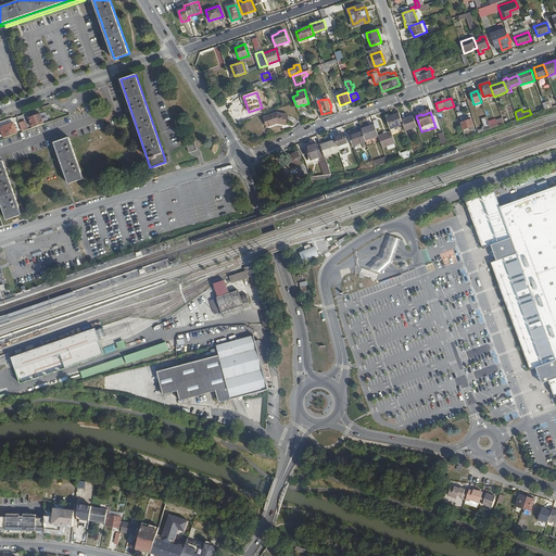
[(266,117),(269,126),(279,123),(288,124),(290,115),(278,113),(266,117)]
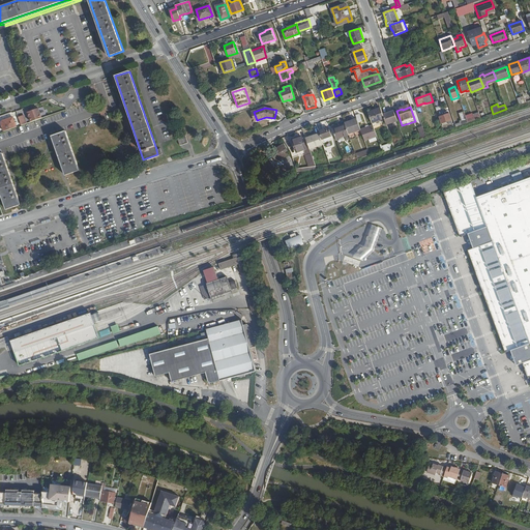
[(28,113),(31,122),(41,118),(38,109),(28,113)]
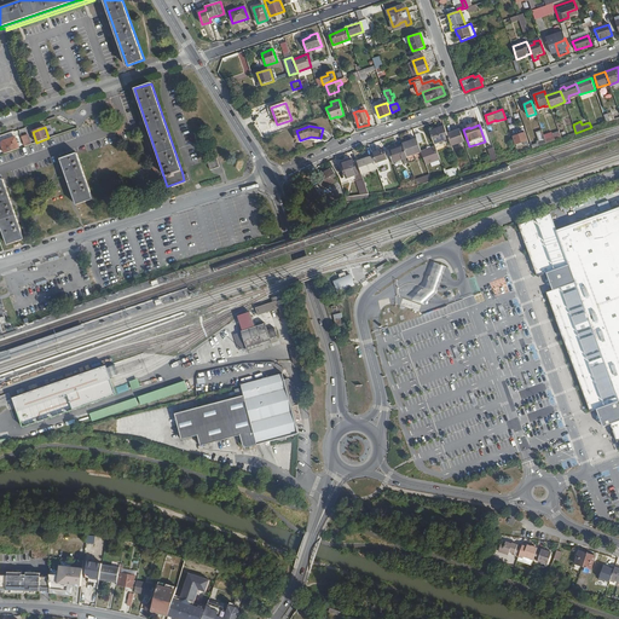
[(431,132),(434,144),(449,139),(446,134),(444,127),(431,132)]
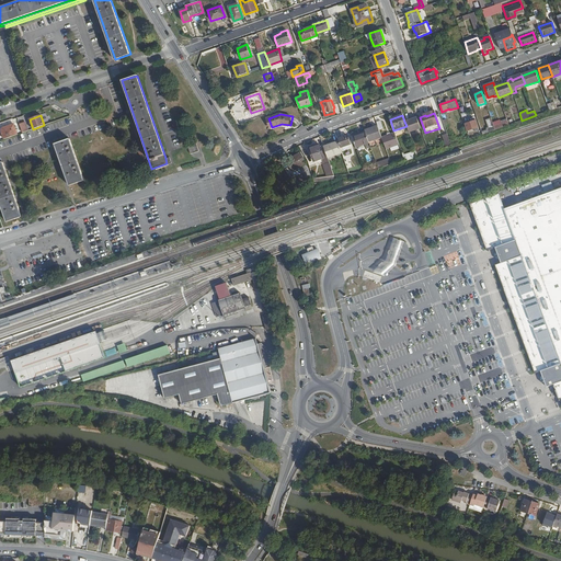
[(407,126),(409,133),(421,129),(416,117),(404,122),(407,126)]
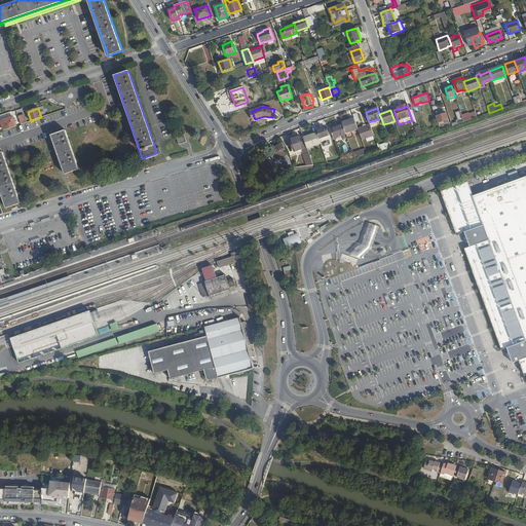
[(452,126),(464,122),(460,111),(455,113),(458,121),(456,122),(456,123),(452,125),(452,126)]
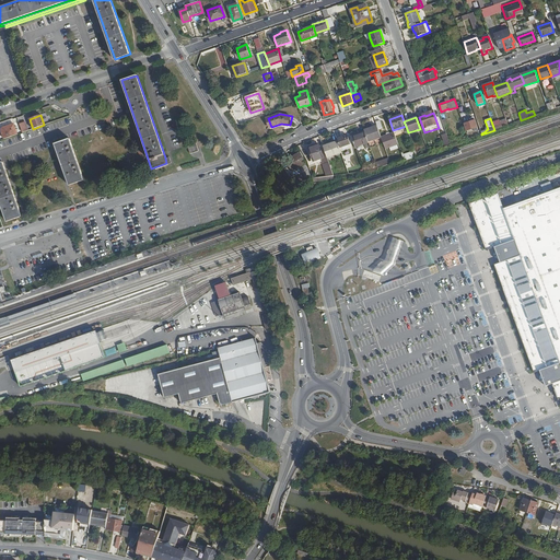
[(464,124),(467,132),(477,129),(476,127),(477,127),(475,120),(464,124)]
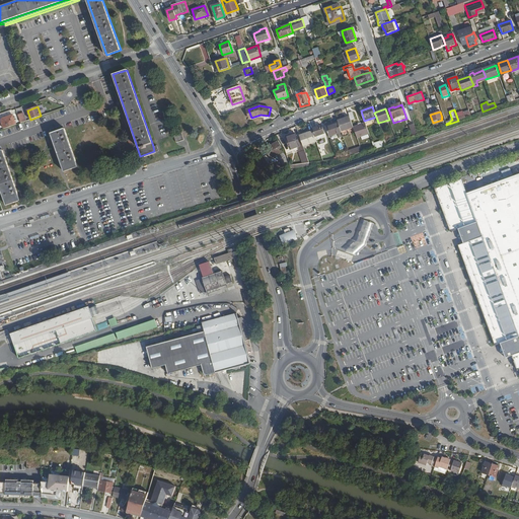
[(1,120),(4,129),(16,125),(13,116),(1,120)]
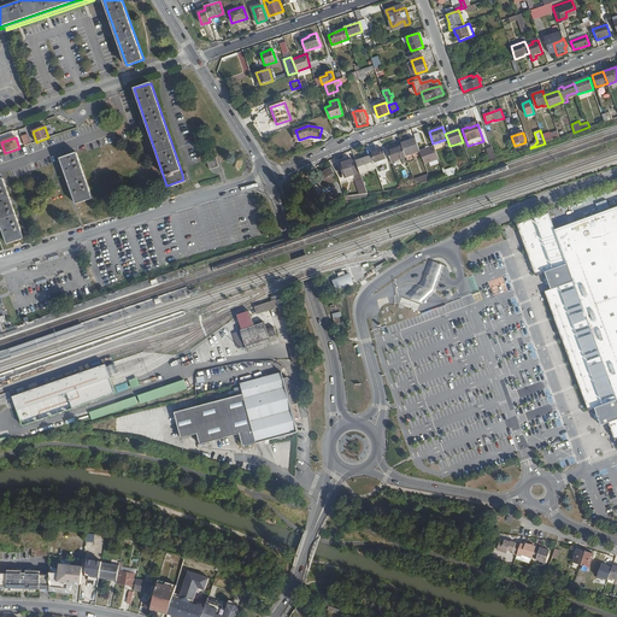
[(403,145),(406,156),(421,151),(417,142),(416,139),(401,144),(403,145)]
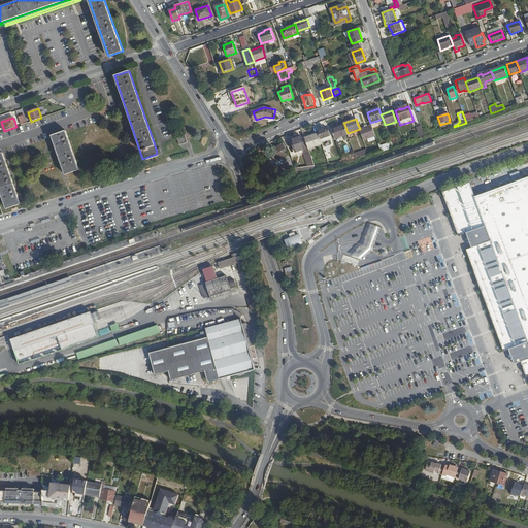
[(332,129),(335,138),(348,134),(348,133),(344,124),(340,126),(340,127),(332,129)]
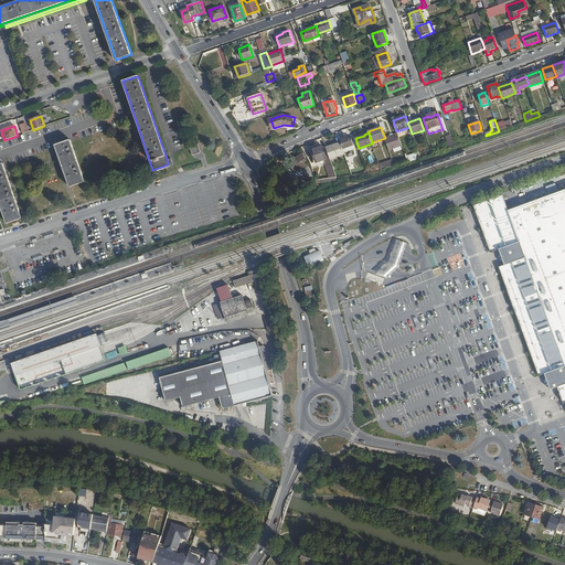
[(385,139),(390,150),(402,146),(397,135),(385,139)]
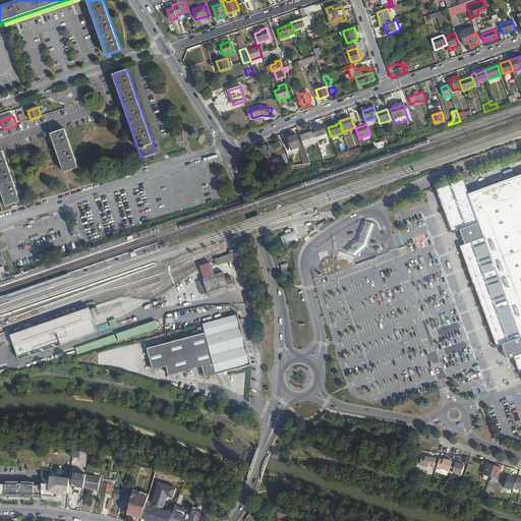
[(313,129),(314,131),(315,136),(323,134),(326,133),(323,126),(313,129)]
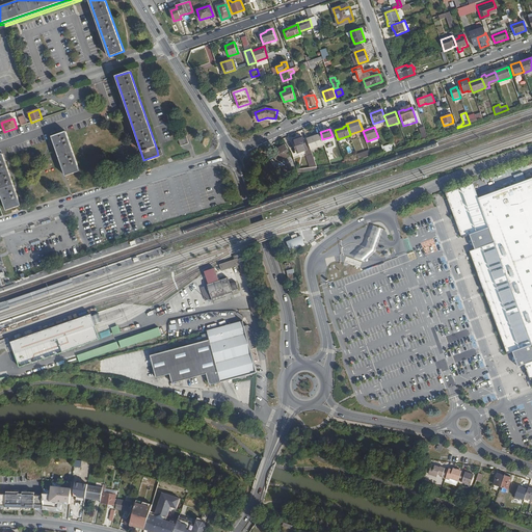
[(52,136),(65,176),(80,170),(65,131),(52,136)]
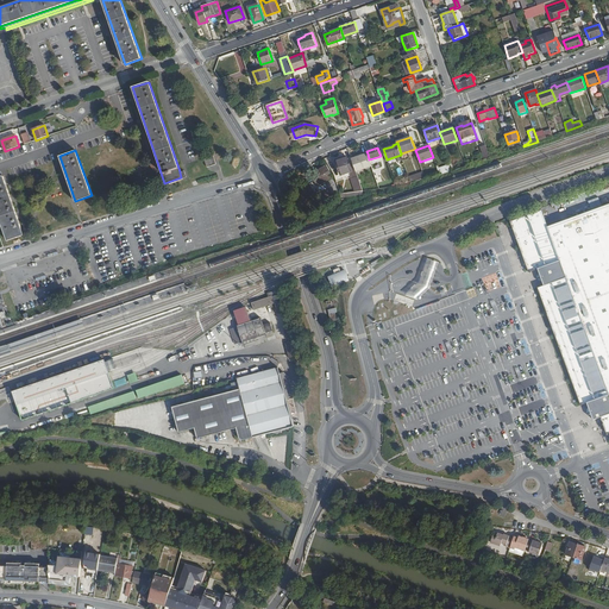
[(353,162),(356,170),(371,165),(371,164),(369,159),(368,154),(352,158),(353,162)]
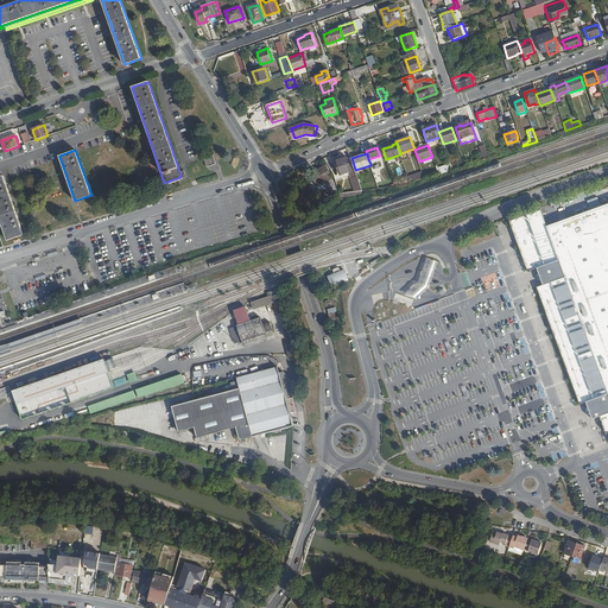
[(202,158),(206,168),(215,164),(211,156),(202,158)]
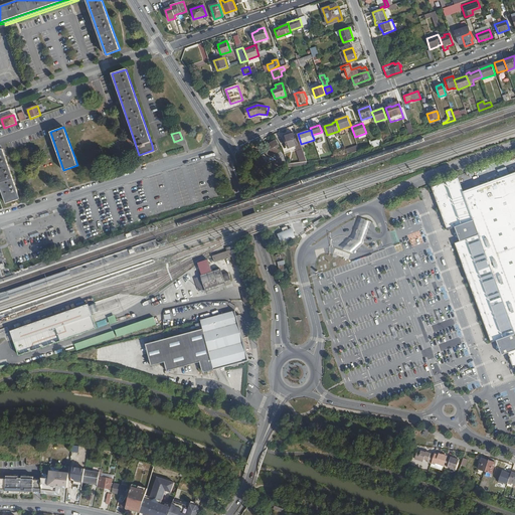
[(285,136),(289,149),(299,146),(296,138),(294,133),(285,136)]
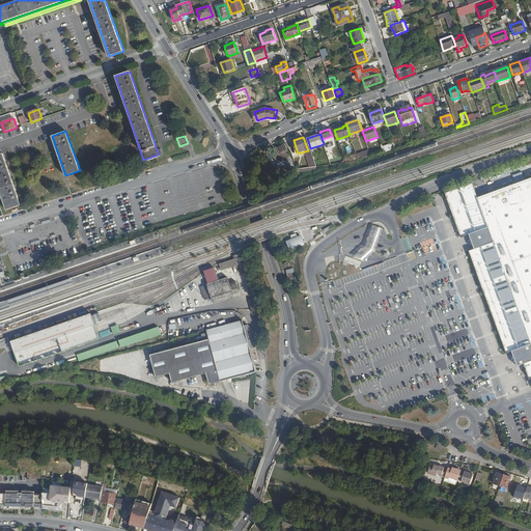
[(390,143),(382,146),(384,151),(392,148),(390,143)]
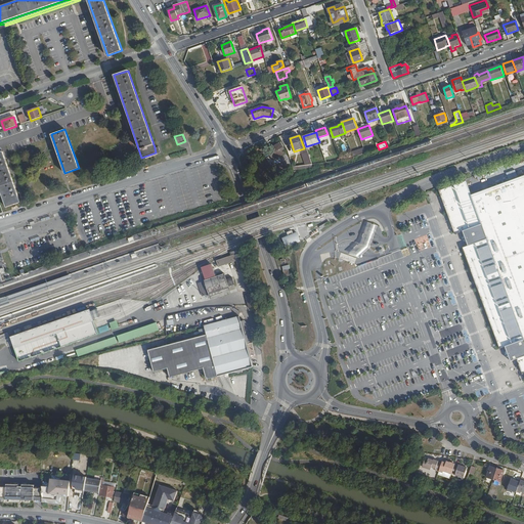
[(268,153),(273,162),(287,155),(281,144),(268,153)]
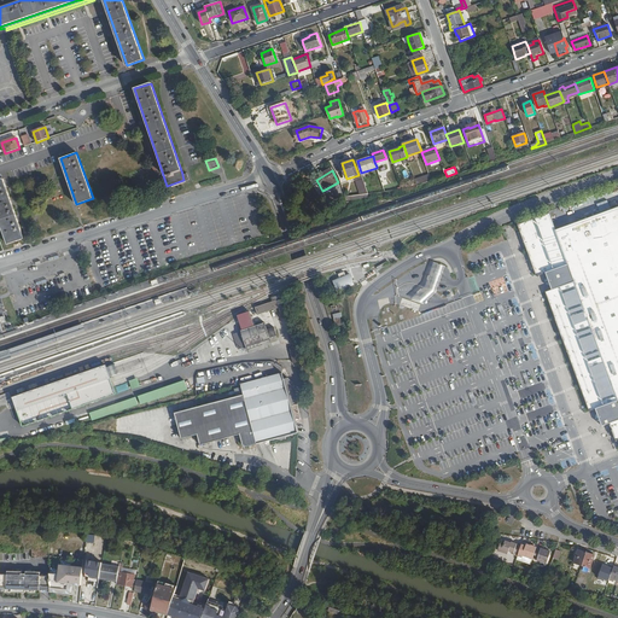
[(430,175),(415,180),(418,187),(420,187),(432,182),(430,175)]
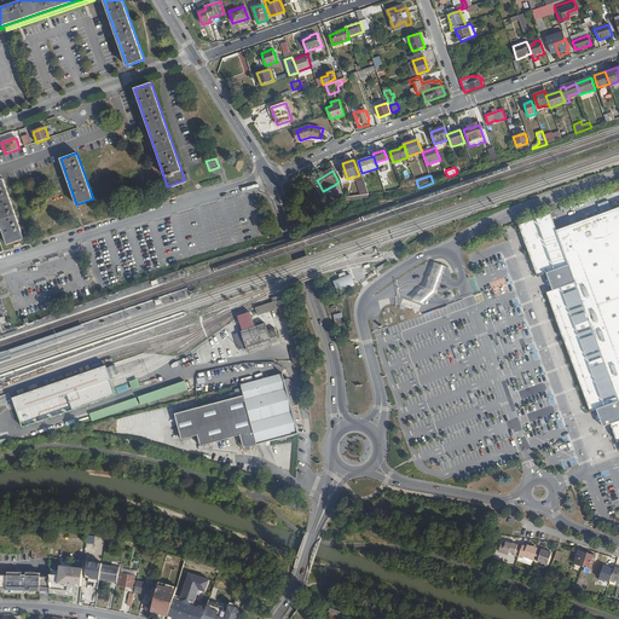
[(0,179),(0,224),(7,244),(24,239),(4,178),(0,179)]
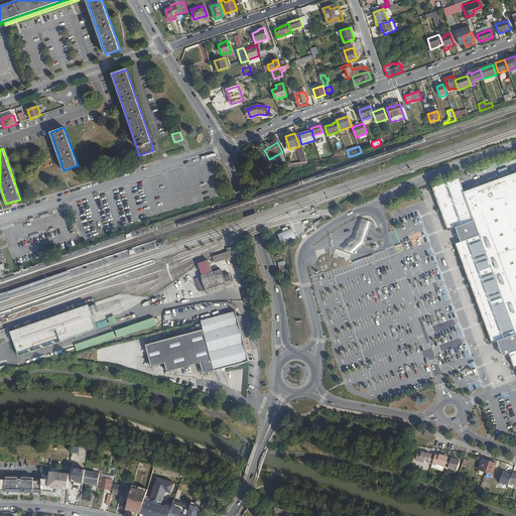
[(298,153),(301,163),(292,164),(292,167),(308,166),(304,152),(302,152),(300,153),(298,153)]
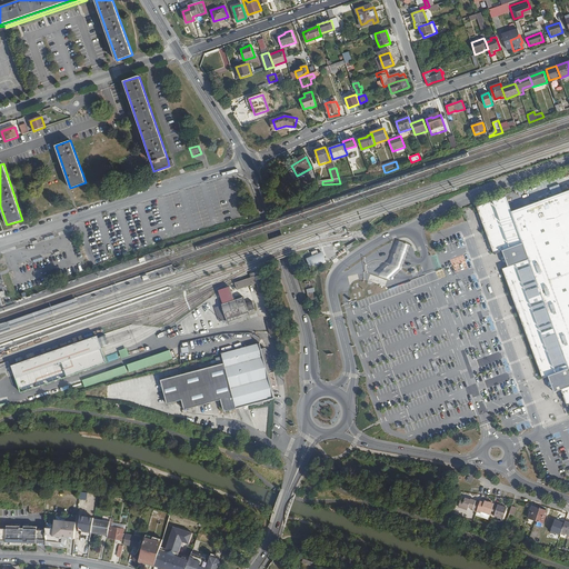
[(568,190),(512,211),(509,203),(479,213),(495,255),(502,251),(508,266),(502,269),(542,379),(548,376),(555,392),(561,389),(567,406),(568,405),(568,190)]
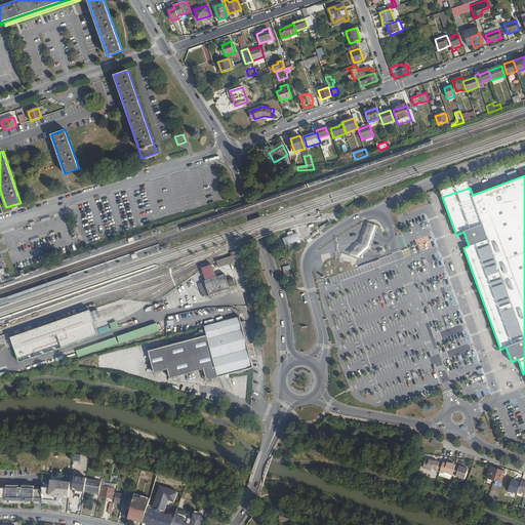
[(470,188),(467,180),(440,191),(442,197),(470,188)]
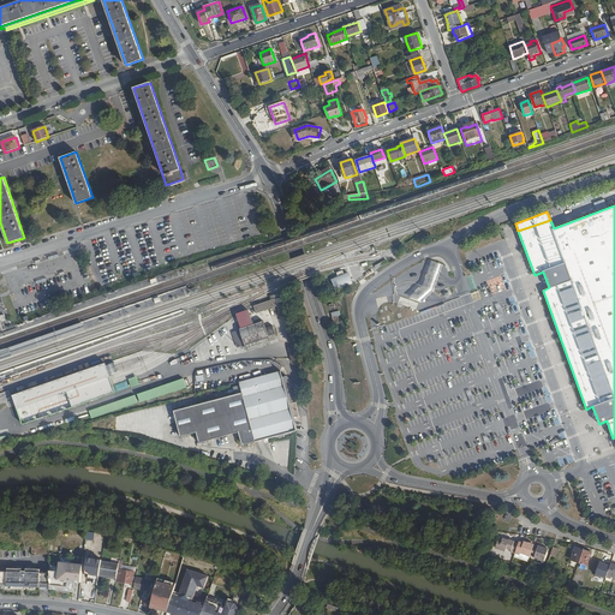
[(334,290),(351,284),(347,272),(329,279),(334,290)]
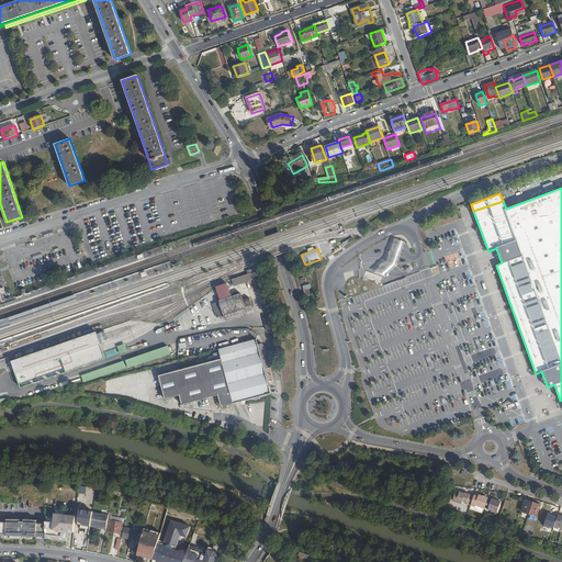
[(93,271),(76,274),(77,280),(94,277),(93,271)]
